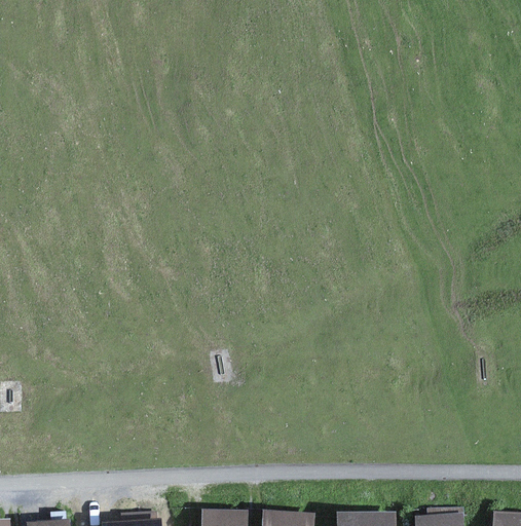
[(200,525),(247,525),(248,511),(201,509),(200,525)]
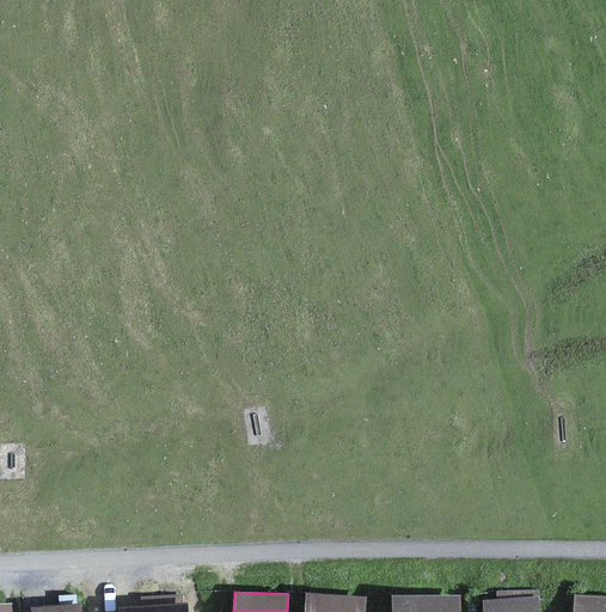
[(306,611),(365,611),(366,597),(307,593),(306,611)]
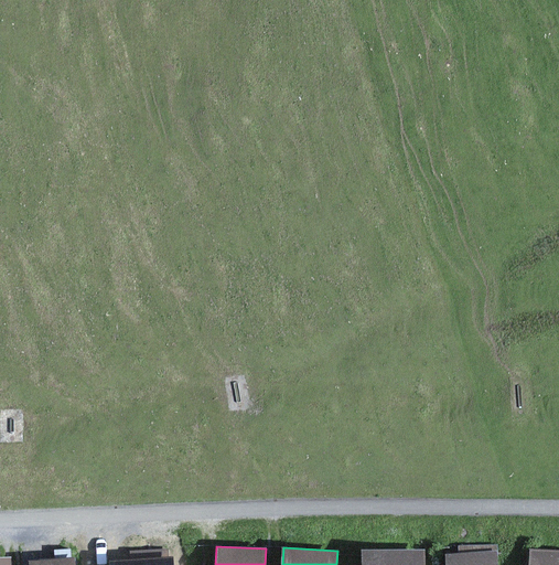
[(362,564),(426,564),(426,547),(362,547),(362,564)]
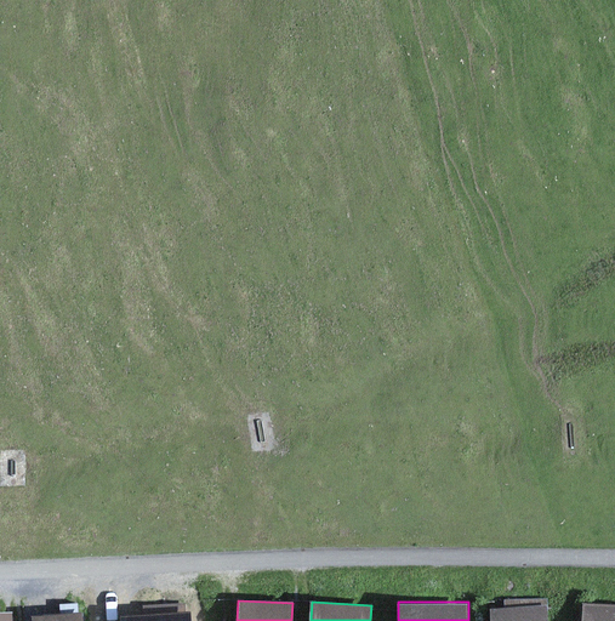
[(614,620),(614,603),(582,604),(582,620),(614,620)]
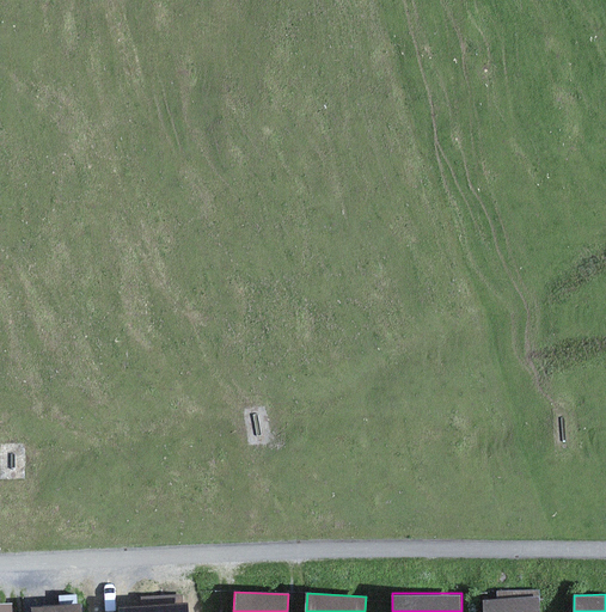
[(482,599),(482,611),(538,611),(538,597),(482,599)]
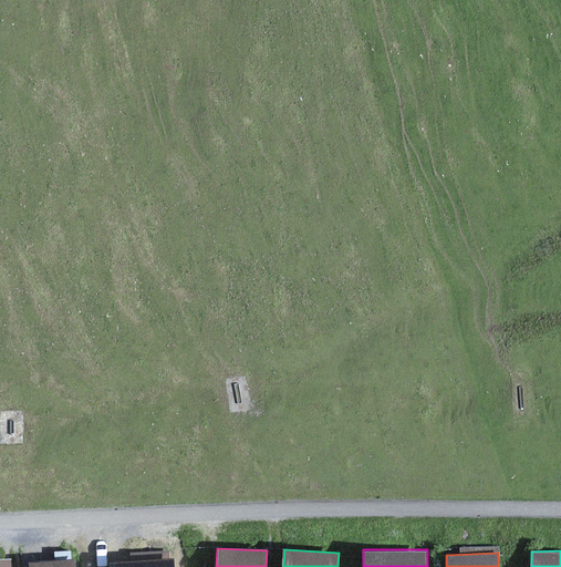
[(164,566),(164,557),(114,556),(114,566),(164,566)]
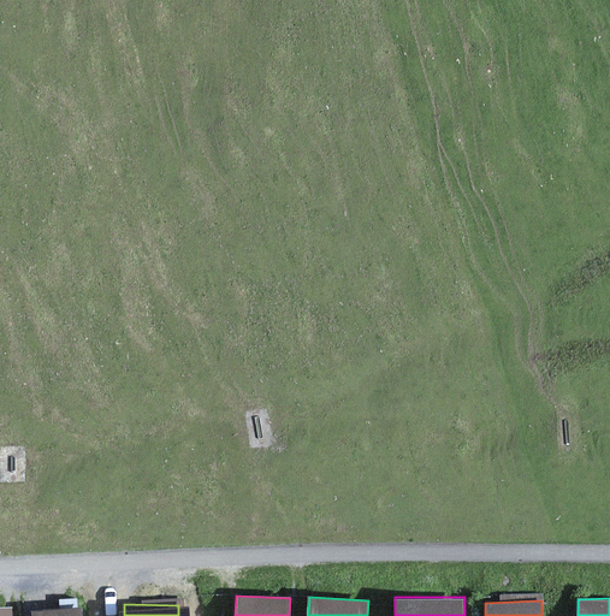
All buildings are outlined.
